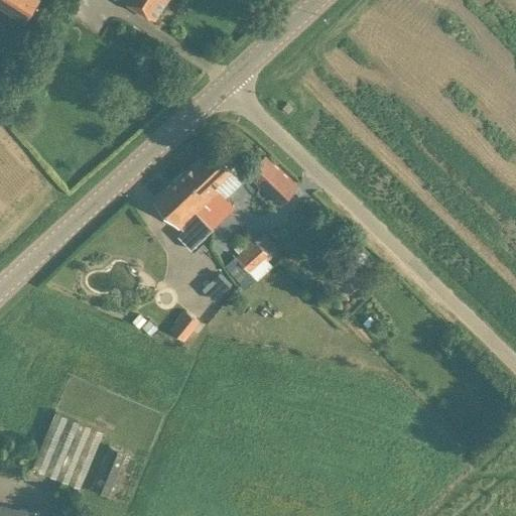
[(35,0),(18,0),(11,13),(24,22),(37,1),(35,0)]
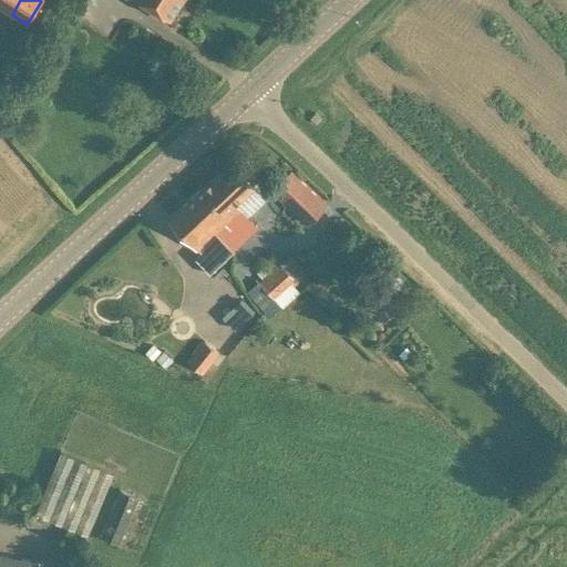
[(142,0),(171,18),(182,0),(142,0)]
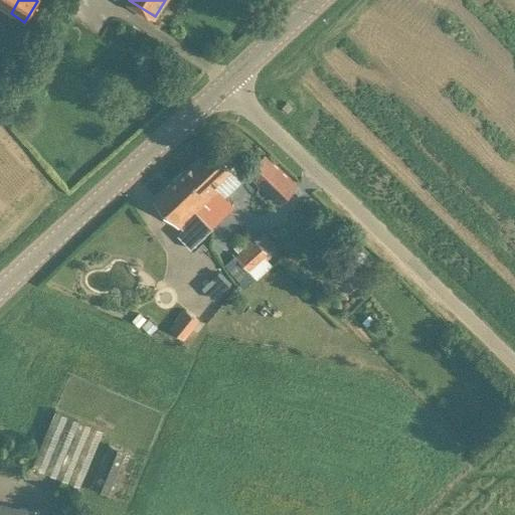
[(200,215),(201,214),(223,194),(214,184),(229,169),(208,146),(182,171),(197,187),(185,199),(200,215)]
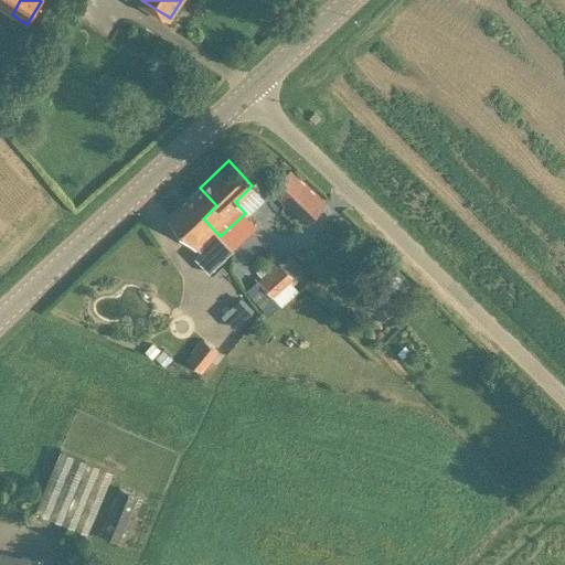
[(326,201),(291,169),(272,189),(306,222),(326,201)]
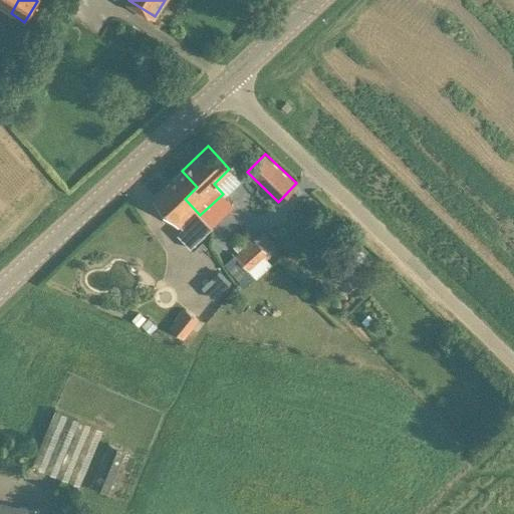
[(178,232),(191,247),(213,226),(201,214),(200,215),(185,199),(197,187),(182,171),(154,197),(182,228),(178,232)]
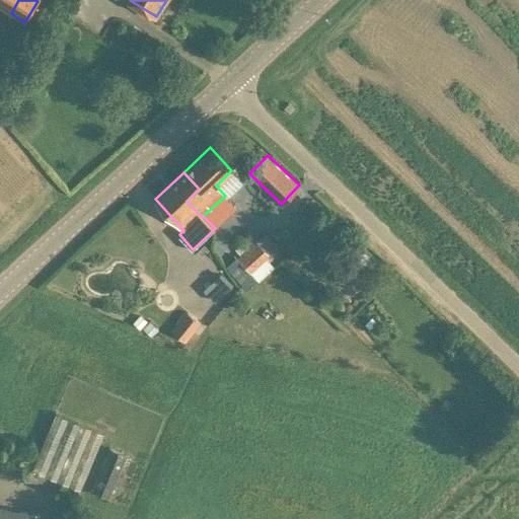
[(359,243),(352,237),(347,242),(346,243),(352,250),(359,243)]
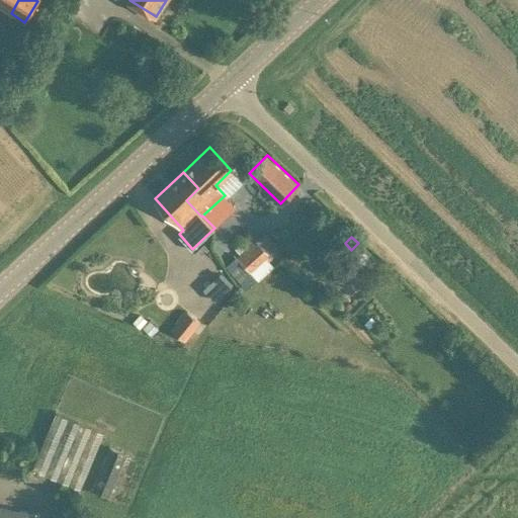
[(227,268),(241,282),(247,288),(257,277),(254,274),(271,257),(255,240),(227,268)]
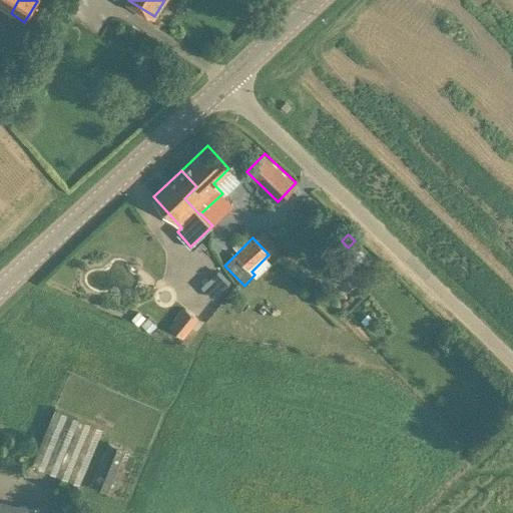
[(349,247),(363,261),(366,264),(372,257),(355,240),(348,247),(349,247)]
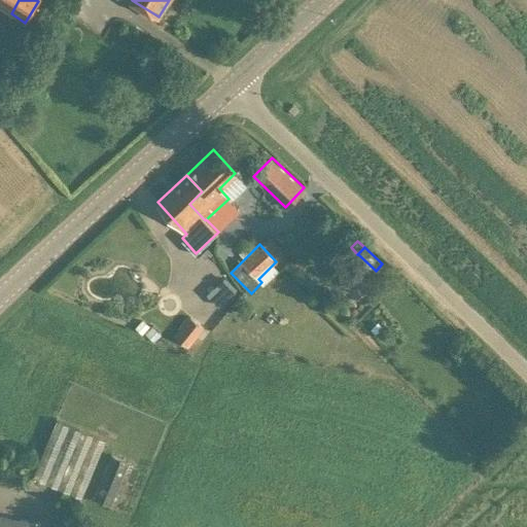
[(209,291),(222,306),(240,288),(226,274),(209,291)]
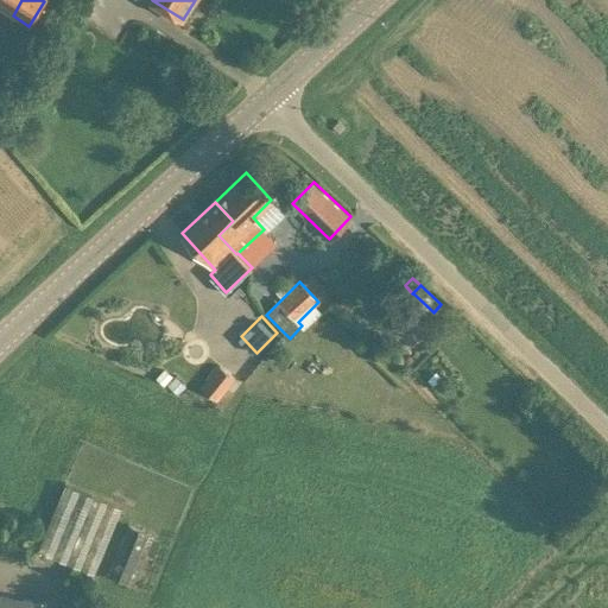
[(219,363),(201,386),(219,400),(236,378),(219,363)]
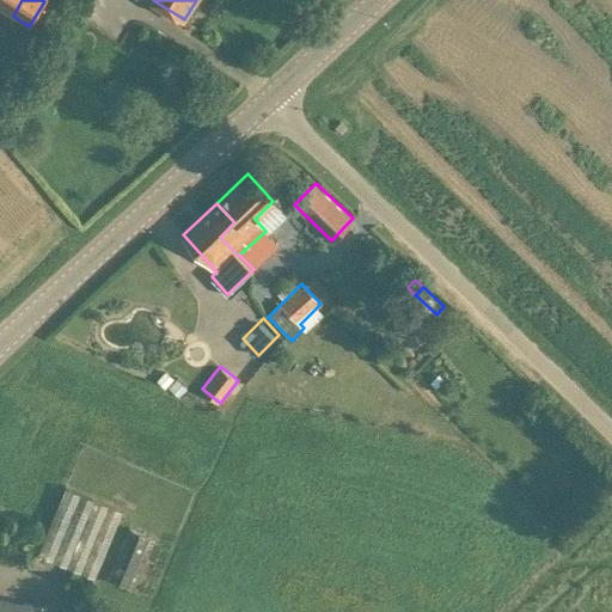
[(165,371),(157,380),(166,387),(175,378),(165,371)]
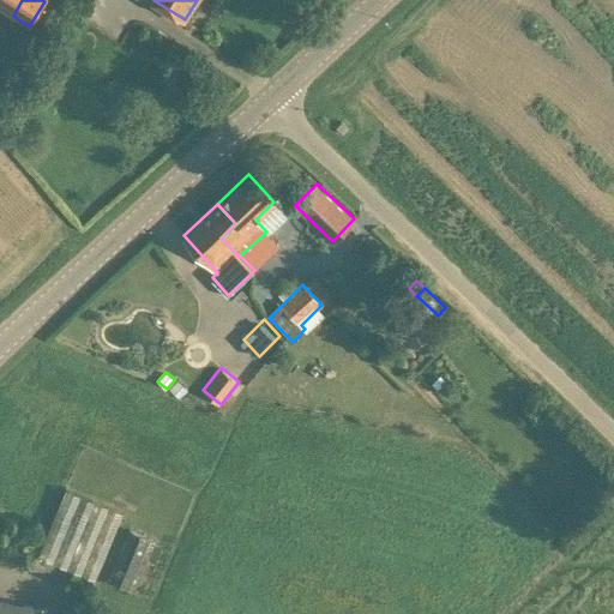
[(178,378),(169,387),(180,398),(190,389),(178,378)]
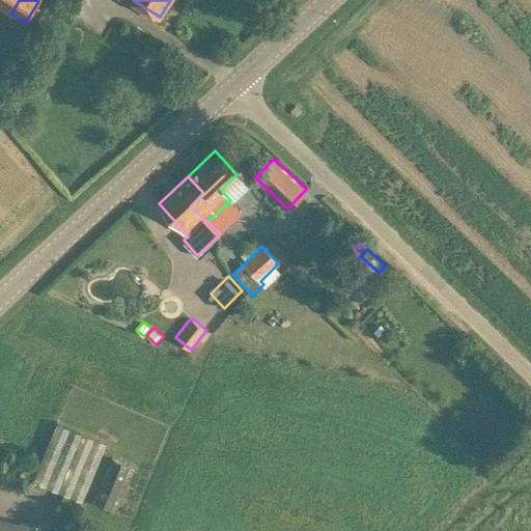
[(84,499),(108,440),(58,421),(35,479),(84,499)]
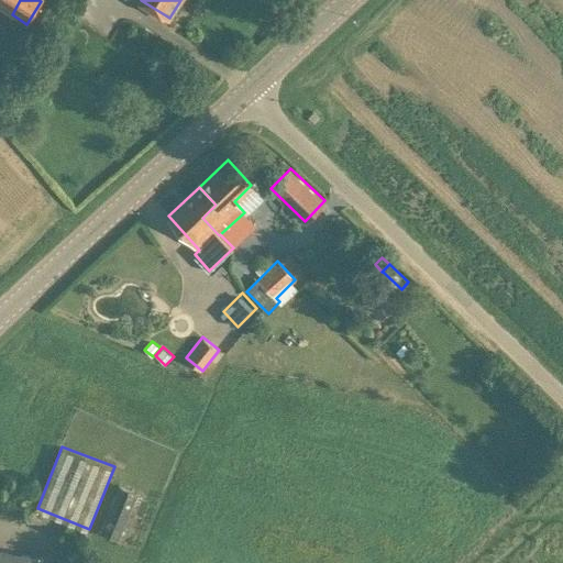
[(100,531),(119,540),(139,493),(120,485),(100,531)]
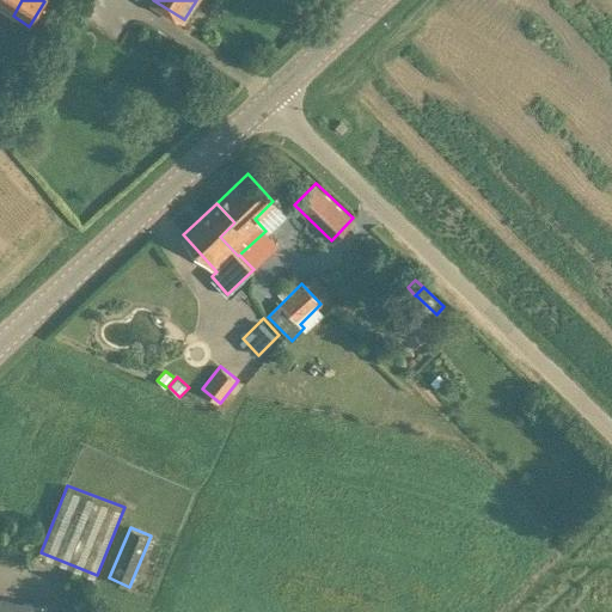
[(0,611),(68,611),(42,606),(43,604),(0,594),(0,611)]
